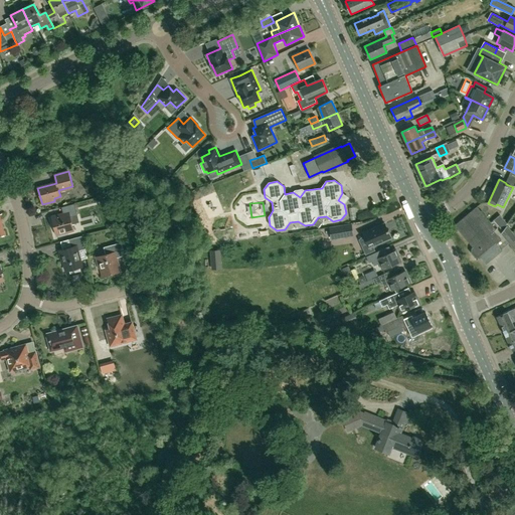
[(56,233),(73,229),(70,217),(77,215),(74,203),(61,207),(63,215),(52,218),(56,233)]
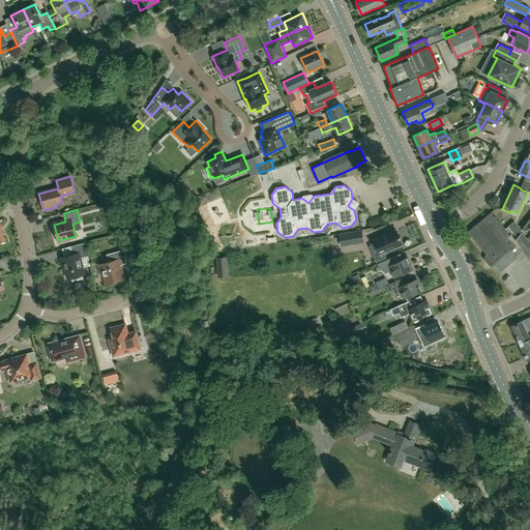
[(500,271),(517,258),(511,252),(516,247),(507,237),(509,236),(491,212),(467,232),(486,255),(484,256),(484,260),(489,265),(494,266),(495,265),(500,271)]
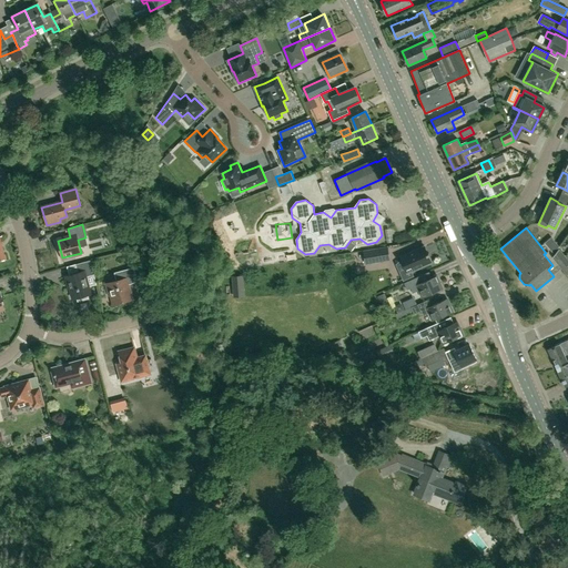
[(365,264),(389,260),(387,246),(363,251),(365,264)]
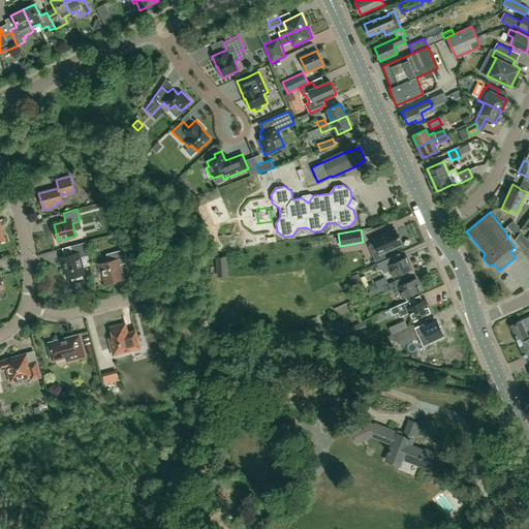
[(396,229),(373,239),(378,252),(373,254),(374,256),(376,261),(385,256),(383,252),(402,244),(399,238),(400,237),(399,236),(398,236),(396,229)]
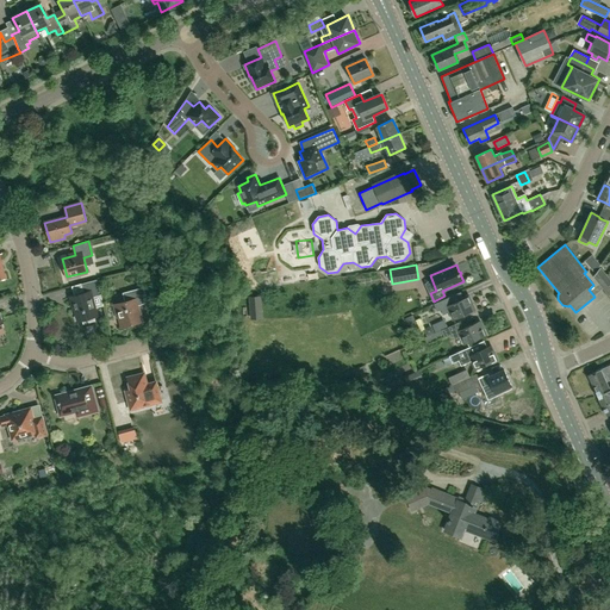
[(609,274),(608,275),(601,267),(592,277),(609,296),(609,294),(609,274)]
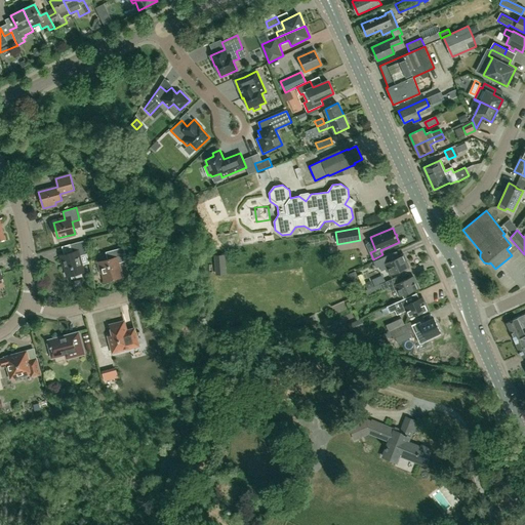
[(82,276),(81,273),(83,273),(82,265),(89,263),(84,241),(70,244),(72,252),(59,255),(62,263),(65,261),(68,277),(73,275),(73,278),(82,276)]
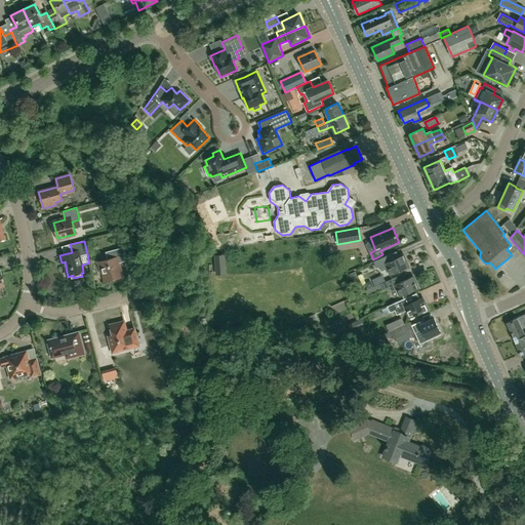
[(123,277),(119,264),(127,260),(123,247),(106,252),(108,259),(98,263),(102,274),(105,273),(107,281),(123,277)]
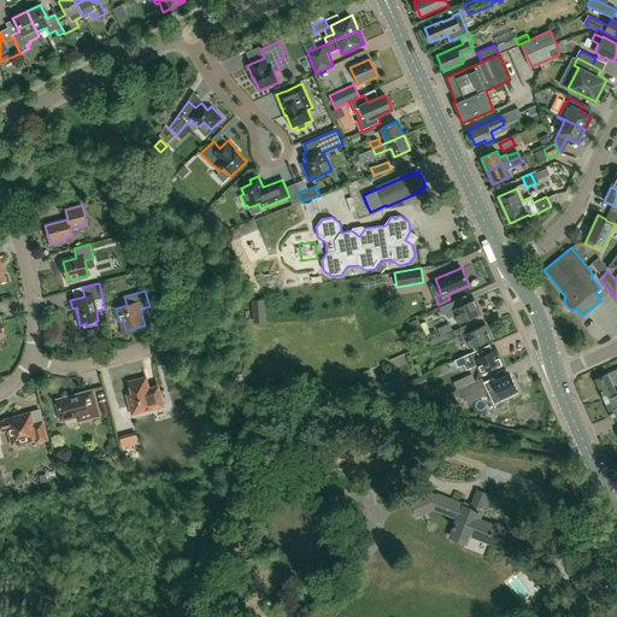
[(253,323),(265,322),(264,299),(252,299),(253,323)]
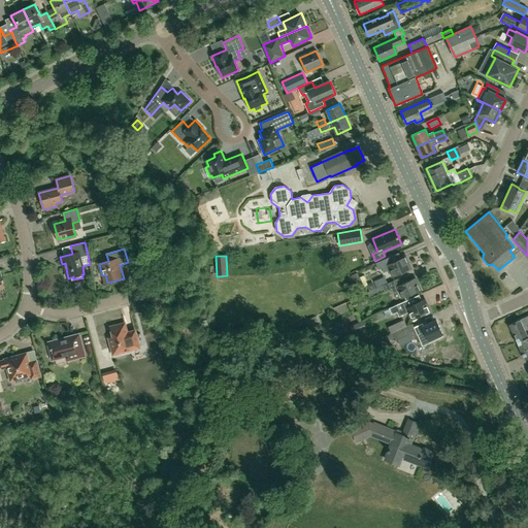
[(411,268),(406,257),(392,263),(389,257),(375,263),(378,269),(382,268),(384,272),(390,270),(393,276),(411,268)]
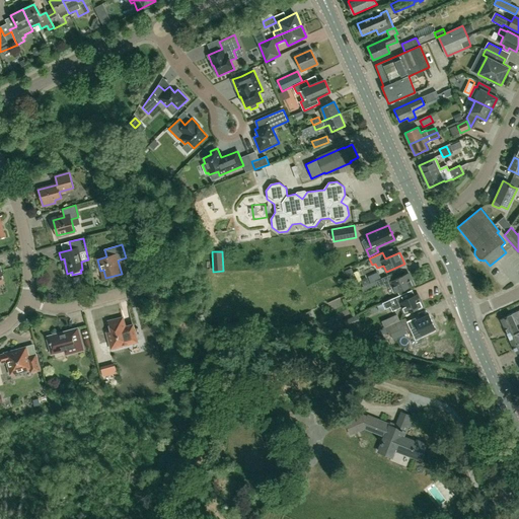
[(391,274),(375,281),(361,287),(363,291),(377,284),(378,287),(384,284),(386,289),(392,286),(395,293),(414,285),(409,274),(394,280),(391,274)]
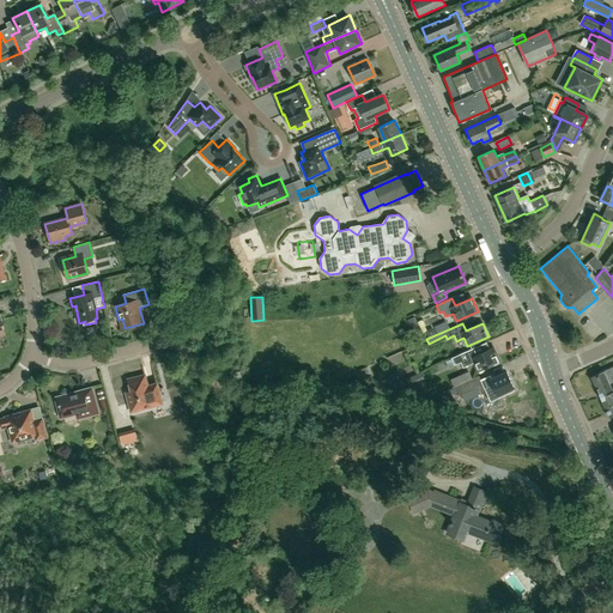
[(499,360),(493,347),(477,356),(474,349),(451,358),(455,365),(461,363),(463,368),(474,363),(478,371),(499,360)]
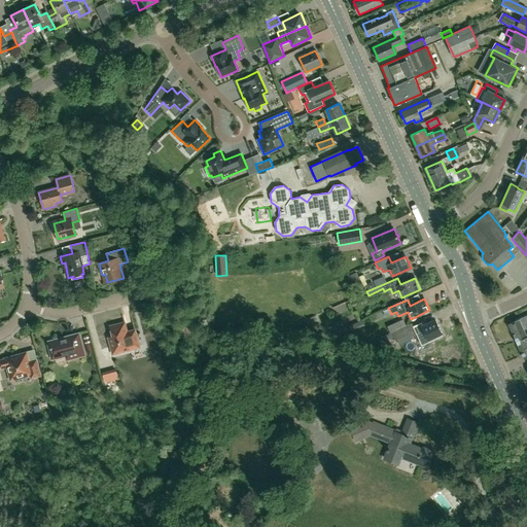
[(526,336),(526,315),(508,324),(516,341),(526,336)]
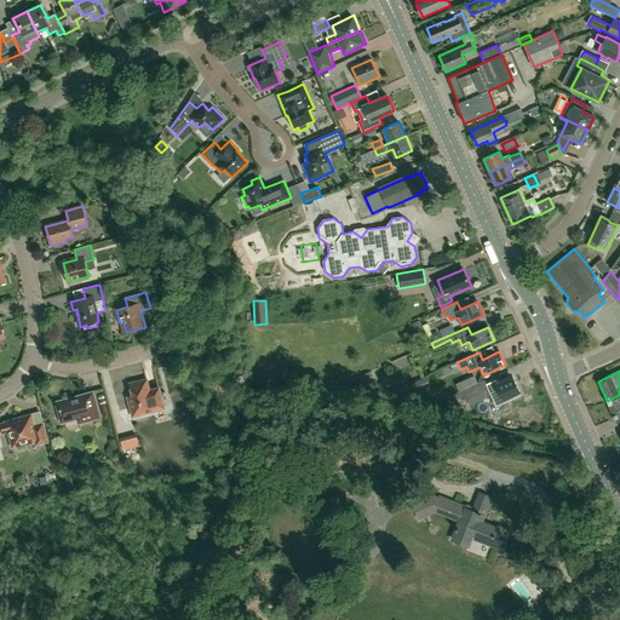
[(475,375),(455,384),(459,391),(460,390),(478,383),(475,375)]
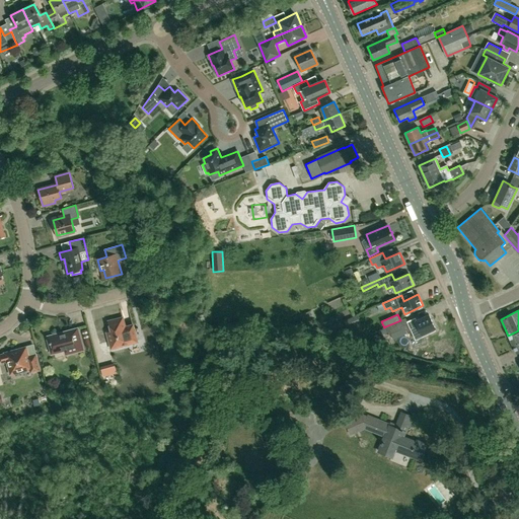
[(345,320),(347,325),(359,320),(357,315),(345,320)]
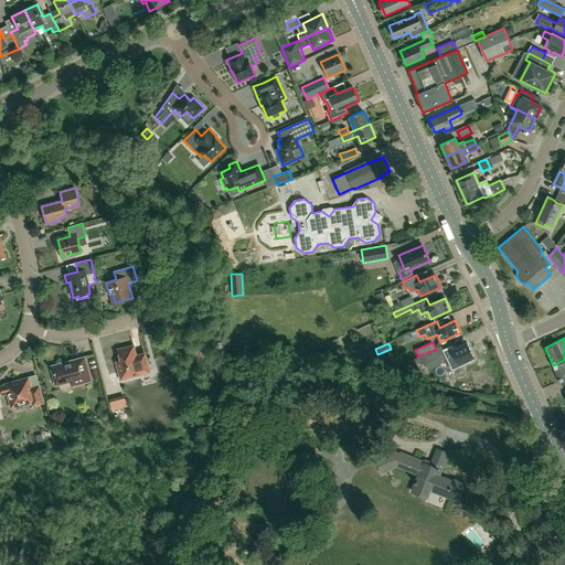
[(436,349),(419,355),(423,362),(424,364),(425,364),(430,361),(440,356),(441,360),(446,358),(451,370),(467,363),(473,360),(472,358),(473,356),(467,343),(452,350),(451,348),(444,351),(441,347),(436,349)]
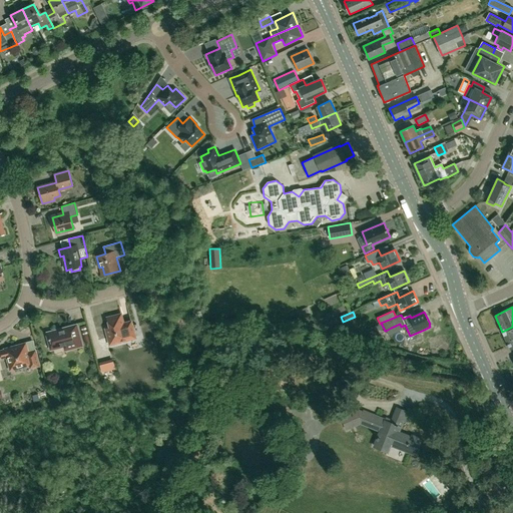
[(106,318),(109,328),(105,329),(110,345),(136,338),(131,320),(123,322),(121,314),(106,318)]
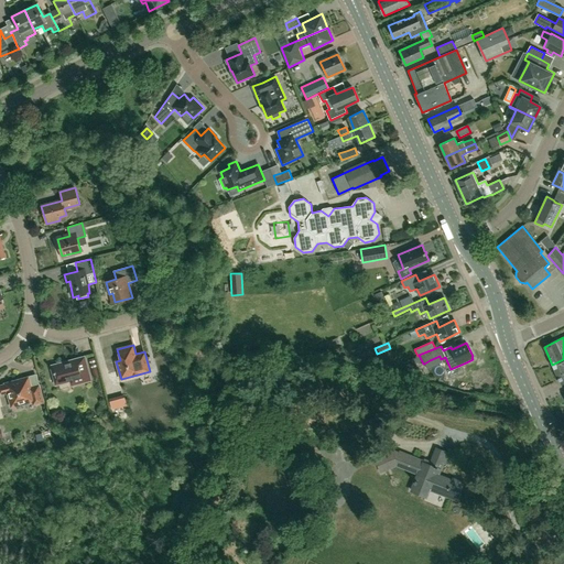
[(73,386),(90,381),(85,358),(53,367),(57,384),(72,380),(73,386)]
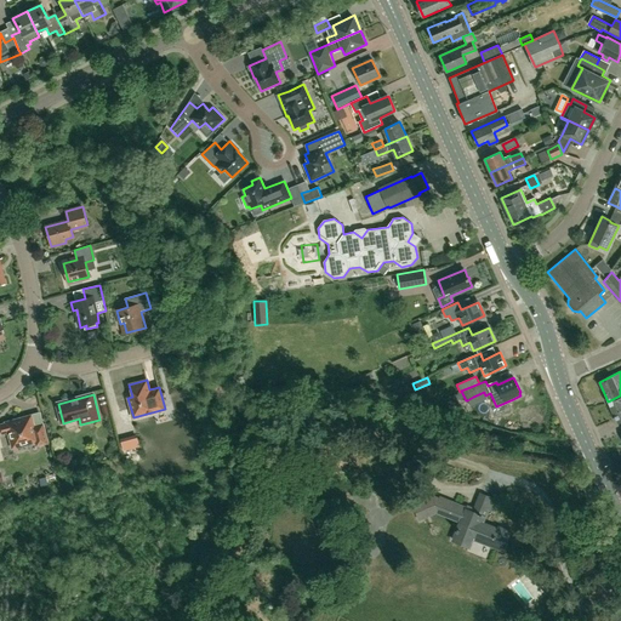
[(104,417),(110,416),(104,394),(98,396),(102,409),(104,417)]
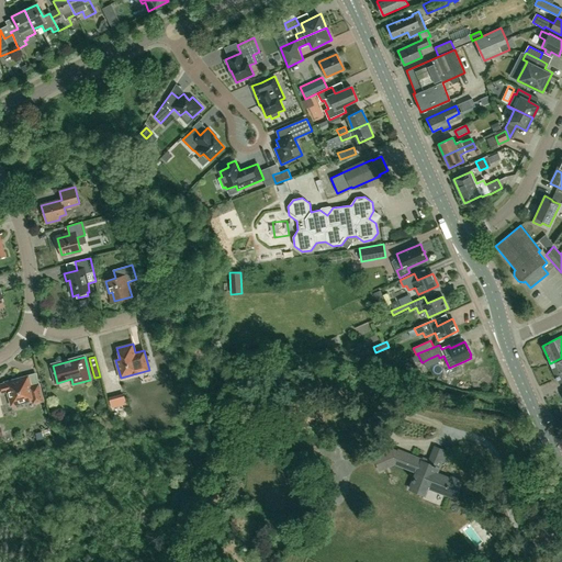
[(561,358),(550,363),(559,382),(561,381),(561,358)]
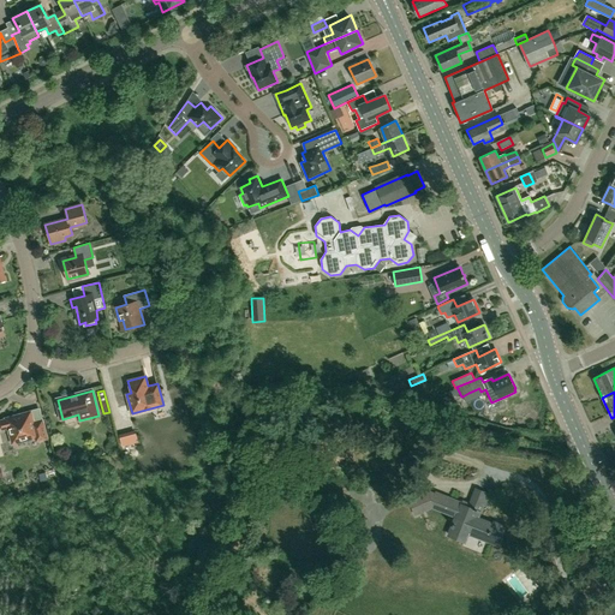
[(34,423),(30,412),(6,419),(0,421),(0,430),(9,429),(13,445),(35,437),(36,442),(48,439),(43,421),(34,423)]
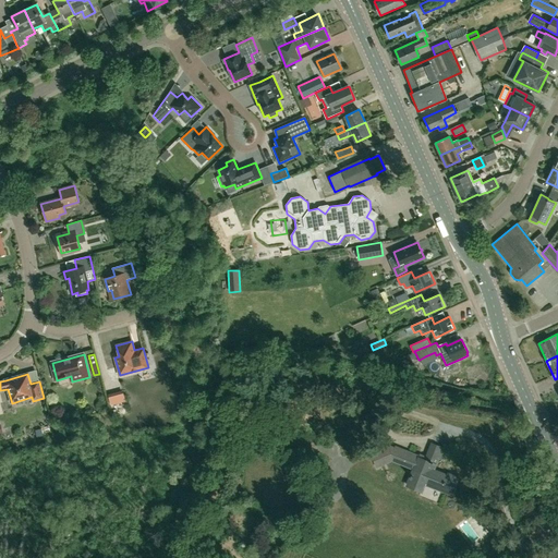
[(390,447),(372,455),(376,464),(388,459),(414,470),(408,486),(421,492),(424,483),(451,494),(458,477),(452,475),(451,477),(434,470),(438,456),(441,449),(441,448),(432,444),(425,461),(404,453),(405,451),(396,448),(396,449),(390,447)]
